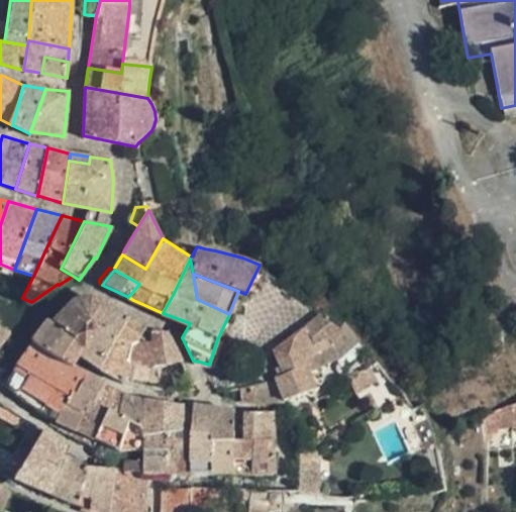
[(53,319),(77,340),(103,300),(96,296),(90,295),(81,296),(74,298),(73,299),(72,299),(53,319)]
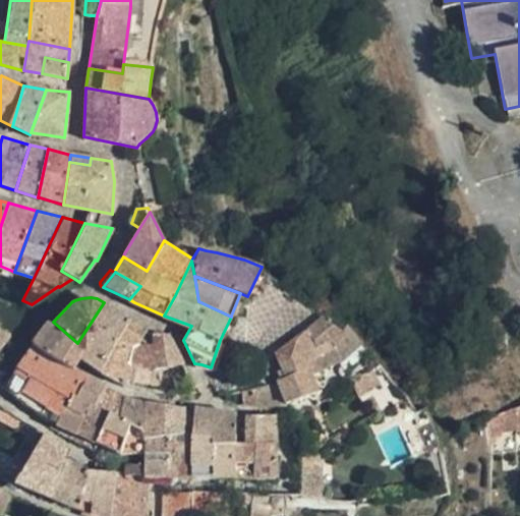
[(74,367),(80,358),(85,350),(77,343),(53,322),(72,301),(73,301),(69,298),(48,321),(33,341),(56,356),(74,367)]
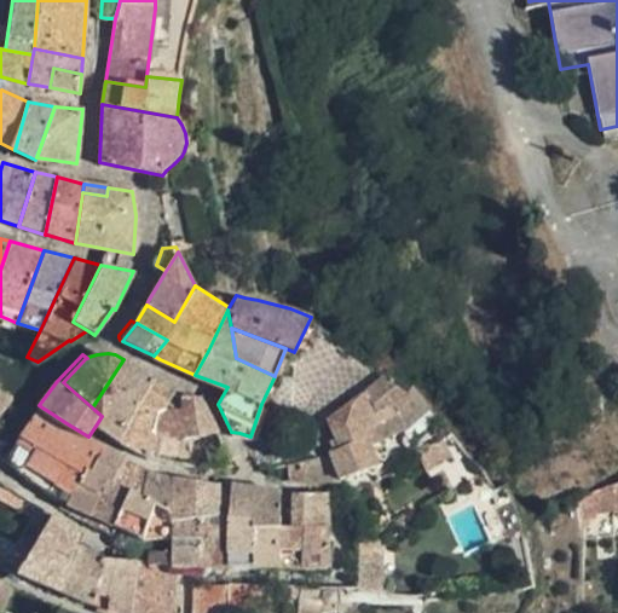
[(96,426),(119,441),(136,409),(155,377),(123,359),(92,408),(102,416),(96,426)]
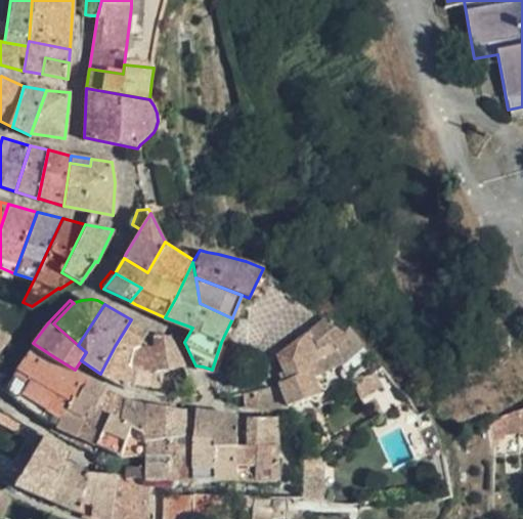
[(19,318),(0,309),(0,329),(10,333),(19,318)]
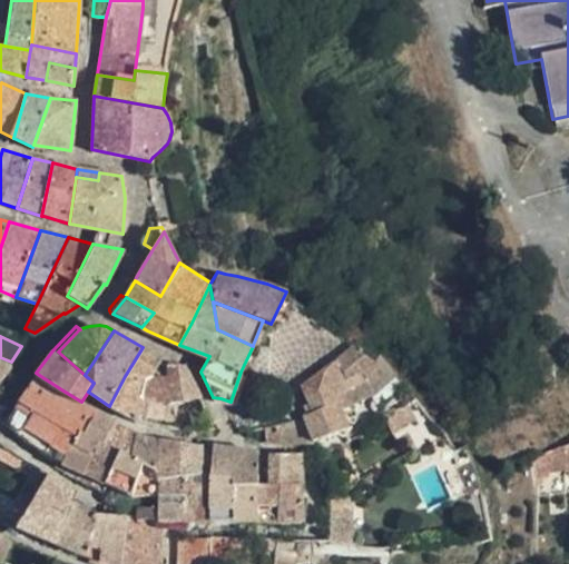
[(374,364),(352,346),(331,364),(301,385),(312,411),(304,415),(304,417),(277,425),(281,438),(310,438),(313,437),(315,436),(347,425),(341,407),(376,393),(392,372),(388,368),(376,360),(374,364)]
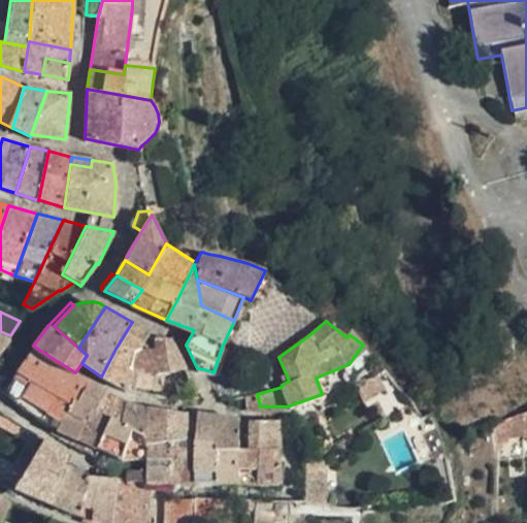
[(101,377),(127,390),(133,368),(142,369),(155,371),(178,369),(186,366),(171,337),(155,336),(156,349),(143,341),(149,332),(132,322),(116,349),(101,377)]
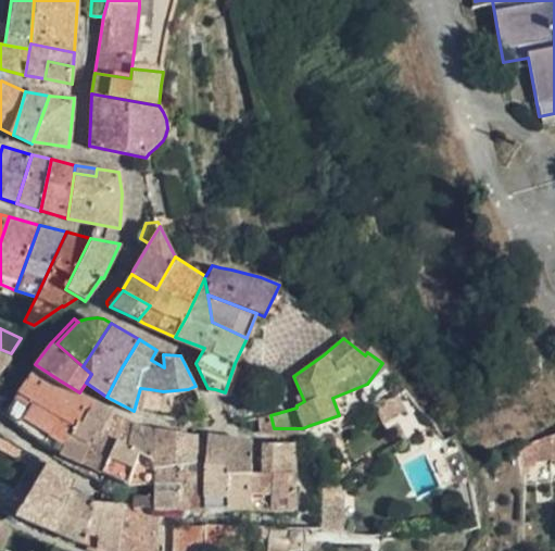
[(0,368),(11,353),(0,349),(0,368)]
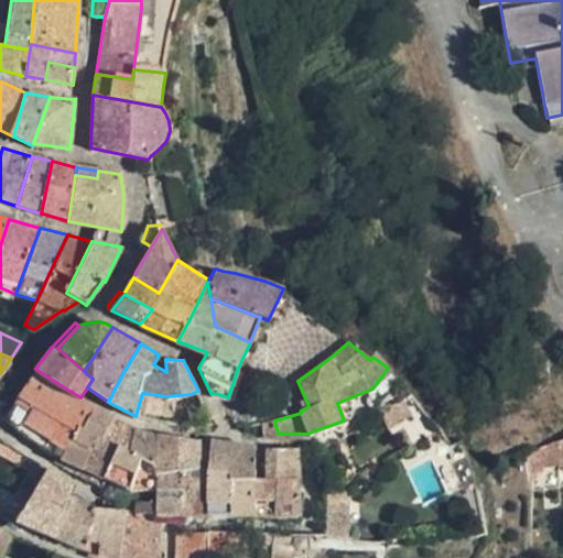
[(61,385),(35,369),(18,393),(35,403),(60,418),(76,428),(79,423),(84,425),(95,405),(80,397),(61,385)]
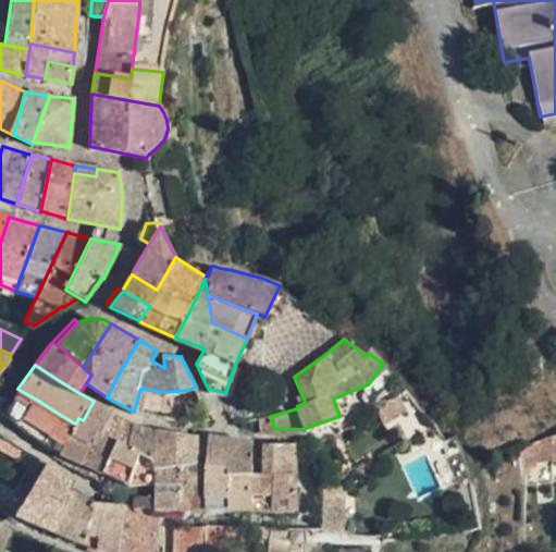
[(35,399),(17,389),(17,391),(3,413),(19,425),(35,399)]
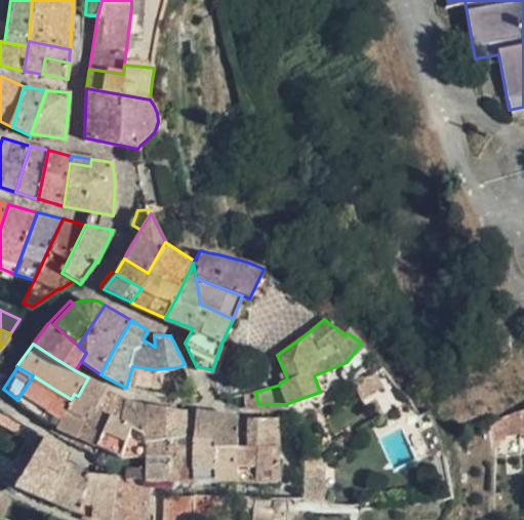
[(132,366),(126,388),(136,390),(142,367),(132,366)]
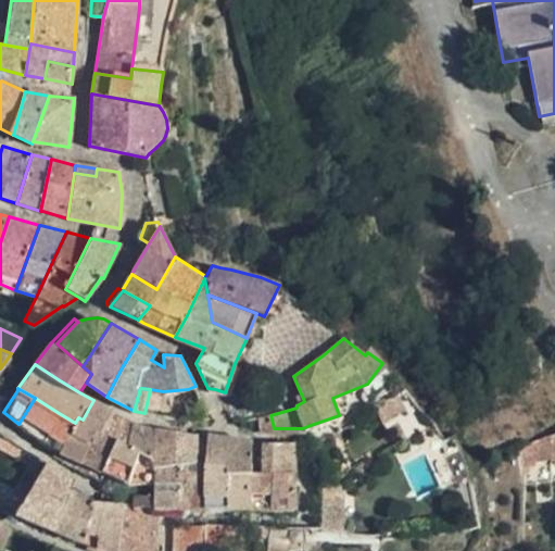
[(35,398),(19,424),(42,440),(59,413),(35,398)]
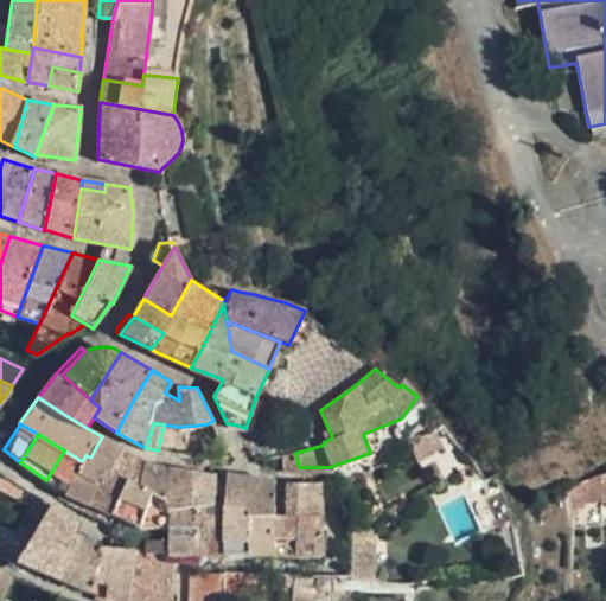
[(103,436),(102,436),(90,458),(85,455),(82,461),(65,491),(90,502),(90,503),(107,470),(112,472),(122,448),(103,436)]
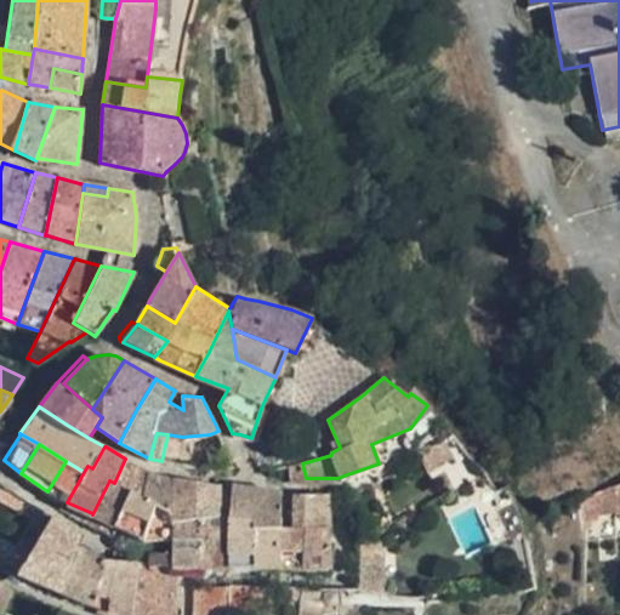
[(148,470),(125,459),(114,483),(109,480),(92,514),(114,524),(143,539),(171,537),(171,522),(171,476),(148,470)]
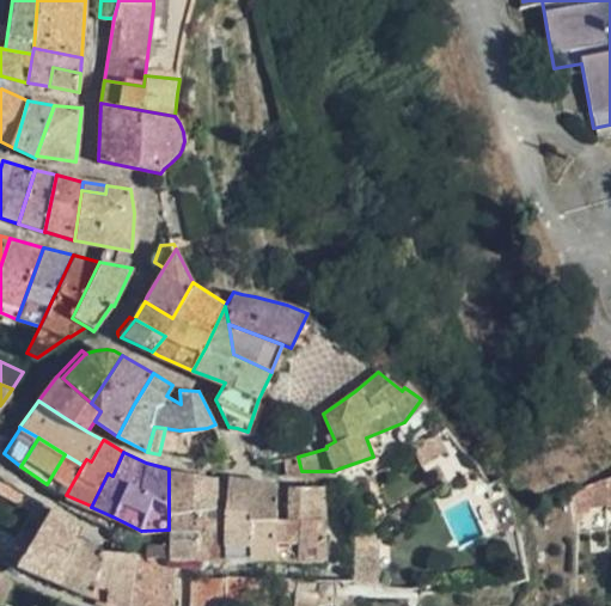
[(65,454),(47,484),(66,495),(83,465),(65,454)]
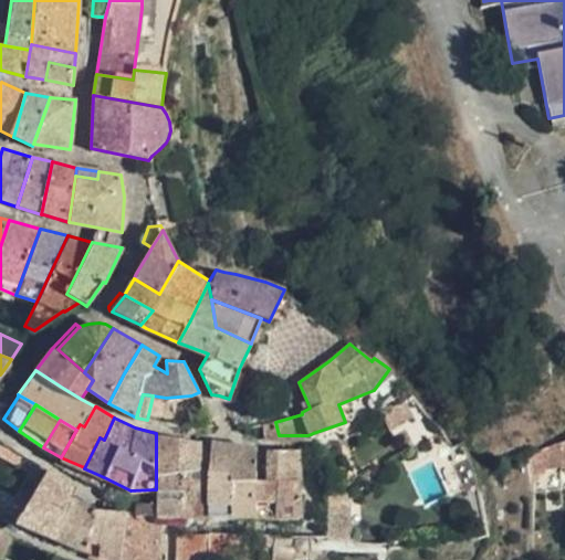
[(156,433),(156,475),(184,471),(200,468),(200,441),(156,433)]
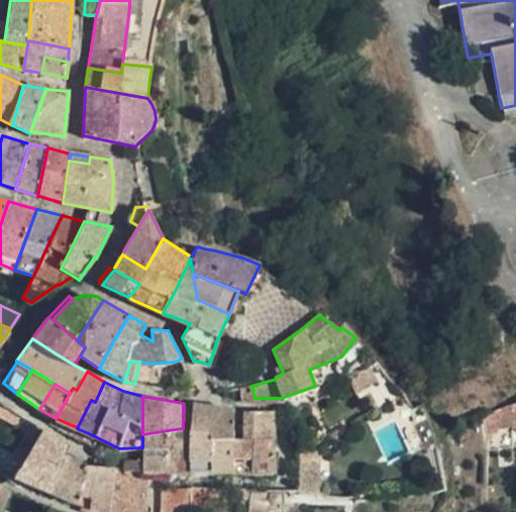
[(183,403),(183,428),(190,427),(192,403),(183,403)]
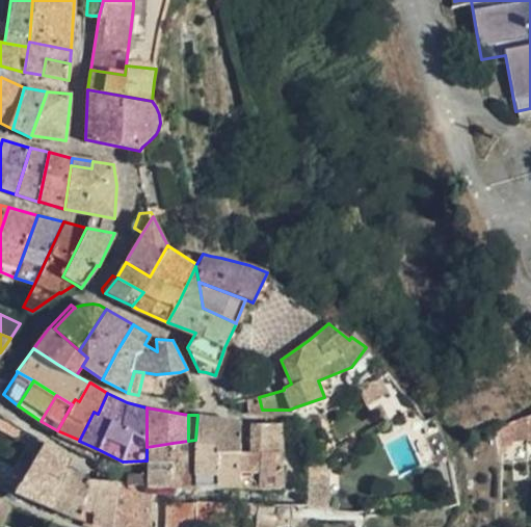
[(239,422),(197,415),(195,440),(194,484),(195,484),(217,484),(217,453),(240,452),(239,422)]
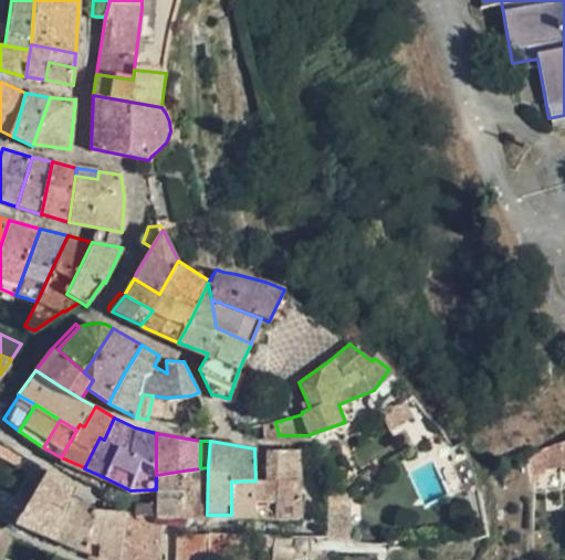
[(265,450),(265,479),(276,479),(300,478),(300,477),(297,451),(265,450)]
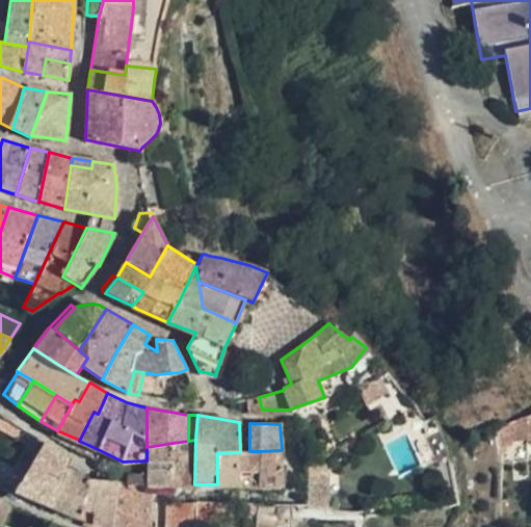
[(16,491),(53,506),(65,466),(69,456),(45,440),(16,491)]
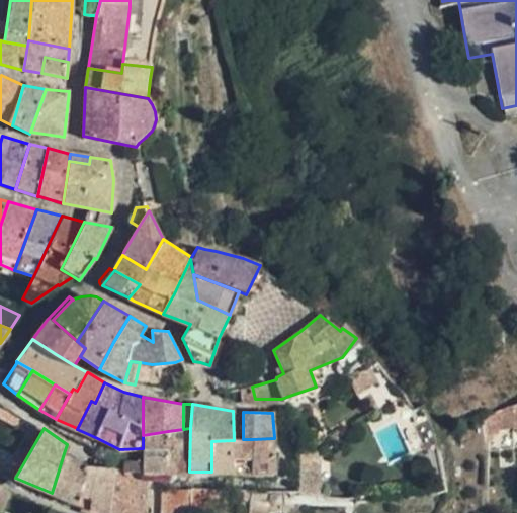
[(183,429),(168,431),(168,472),(189,472),(190,428),(183,429)]
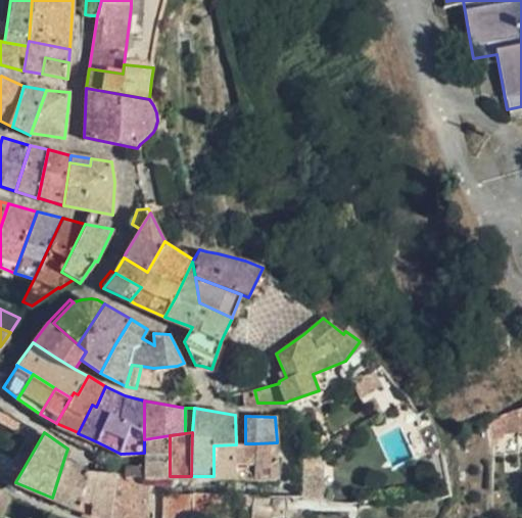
[(144,439),(144,453),(144,464),(126,462),(126,472),(126,474),(147,476),(148,476),(170,476),(170,435),(144,439)]
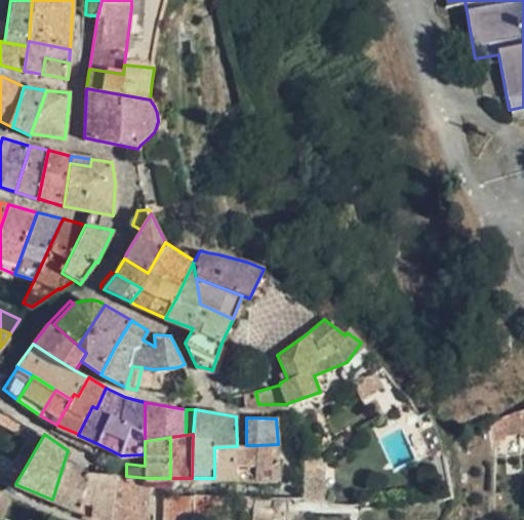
[(256,445),(253,479),(254,479),(280,479),(278,444),(256,445)]
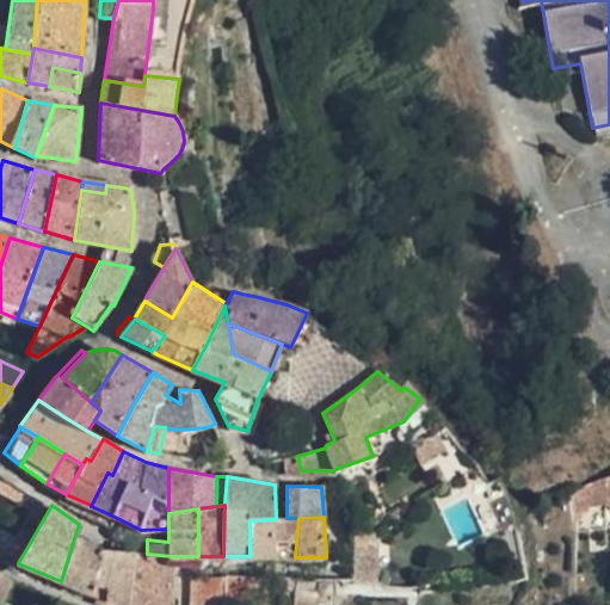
[(287,518),(276,519),(250,520),(250,556),(269,556),(295,557),(299,518),(287,518)]
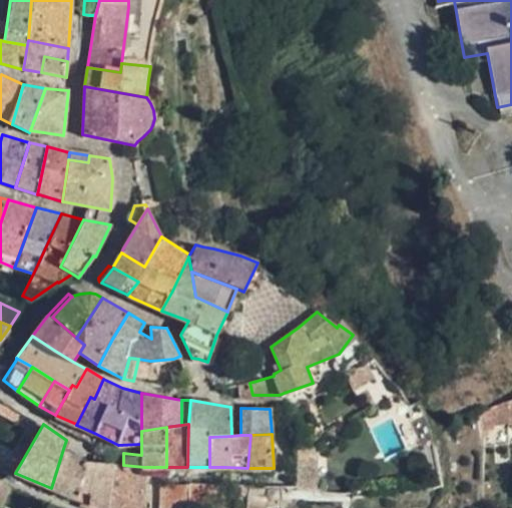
[(77,498),(86,459),(63,449),(51,488),(77,498)]
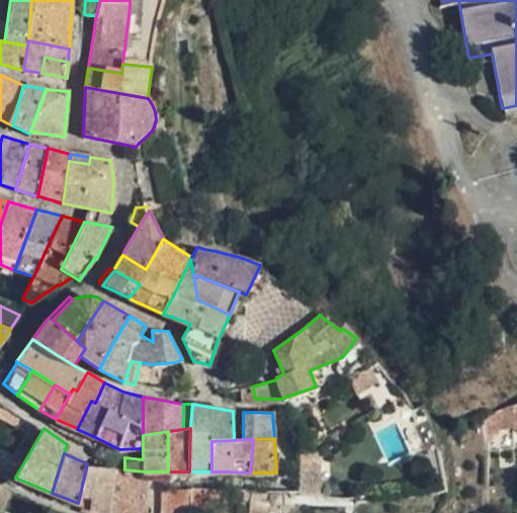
[(109,512),(115,466),(87,463),(78,503),(106,512),(109,512)]
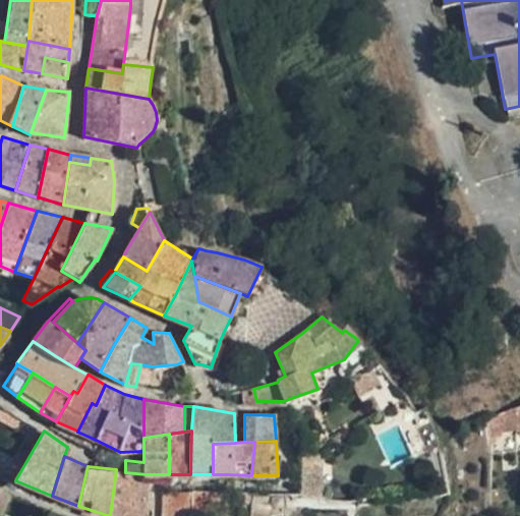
[(125,472),(125,470),(116,469),(110,515),(147,515),(147,474),(125,472)]
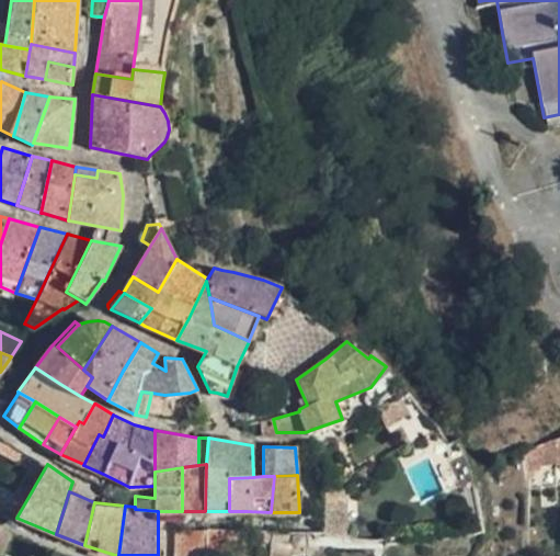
[(0,555),(1,555),(12,530),(0,524),(0,555)]
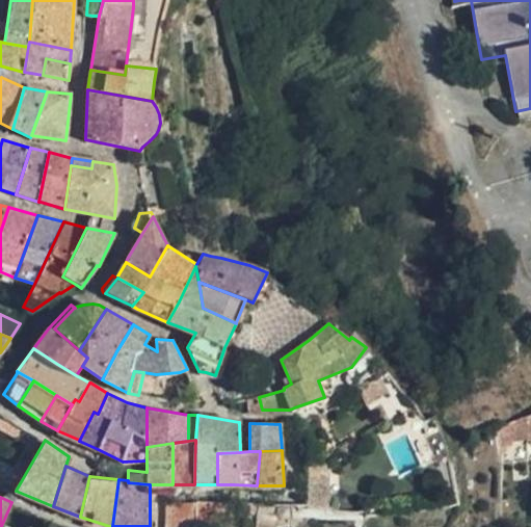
[(164,524),(195,525),(196,497),(165,498),(164,524)]
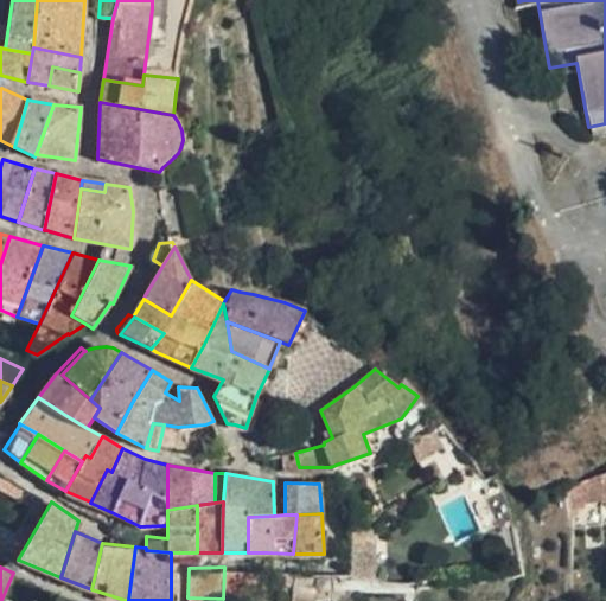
[(257,586),(260,568),(224,567),(223,599),(235,600),(237,588),(244,589),(246,583),(257,586)]
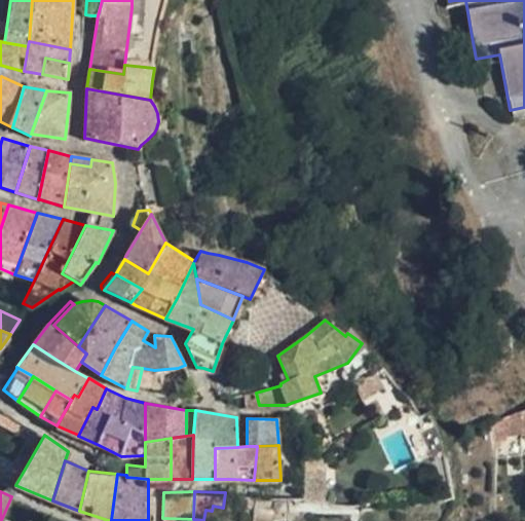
[(288,515),(288,494),(261,494),(247,493),(247,505),(273,505),(273,514),(288,515)]
